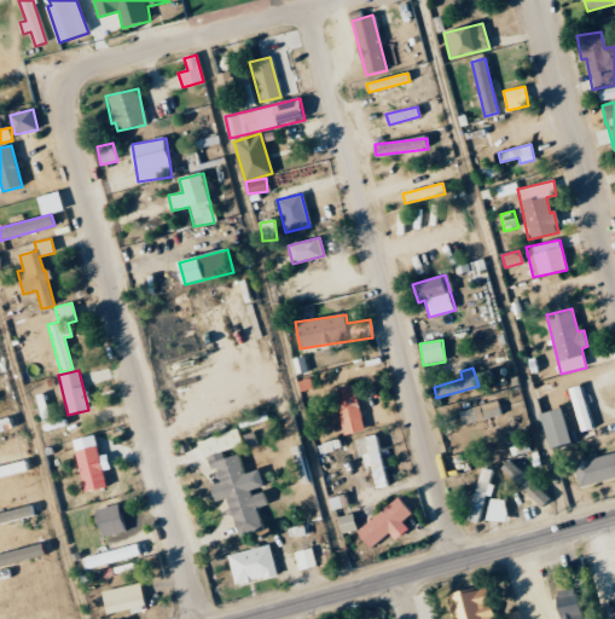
[(342,435),(363,432),(354,385),(334,389),(342,435)]
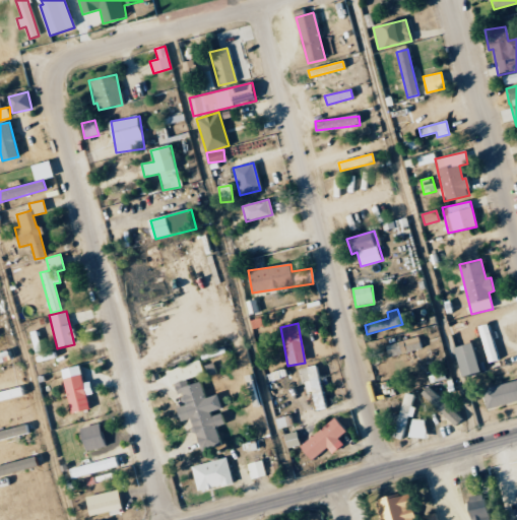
[(489,363),(498,360),(488,324),(477,327),(489,363)]
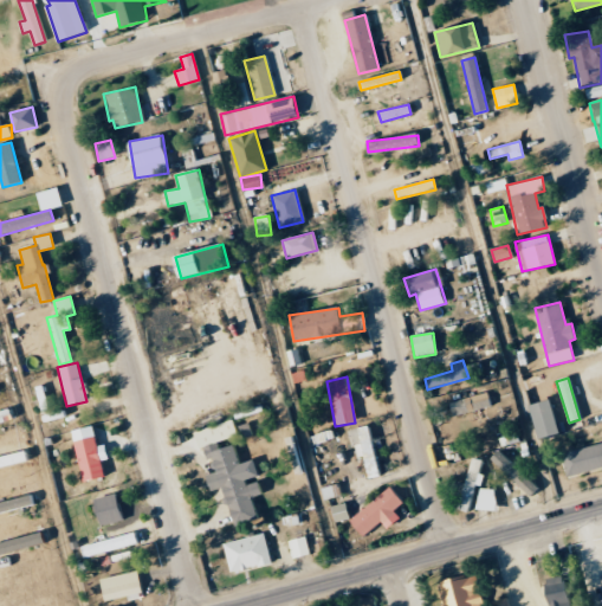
[(448,403),(453,417),(491,406),(486,392),(448,403)]
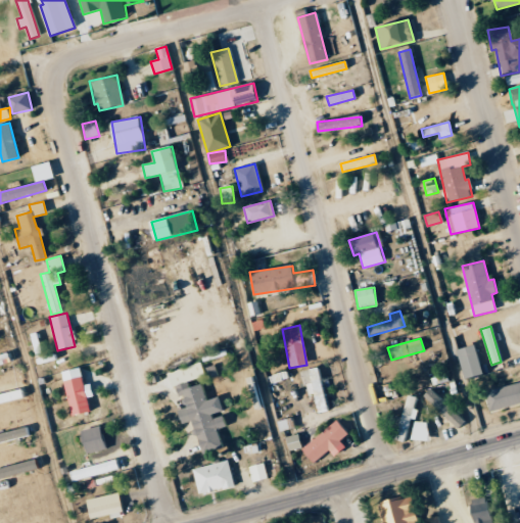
[(0,366),(11,363),(7,352),(0,354),(0,366)]
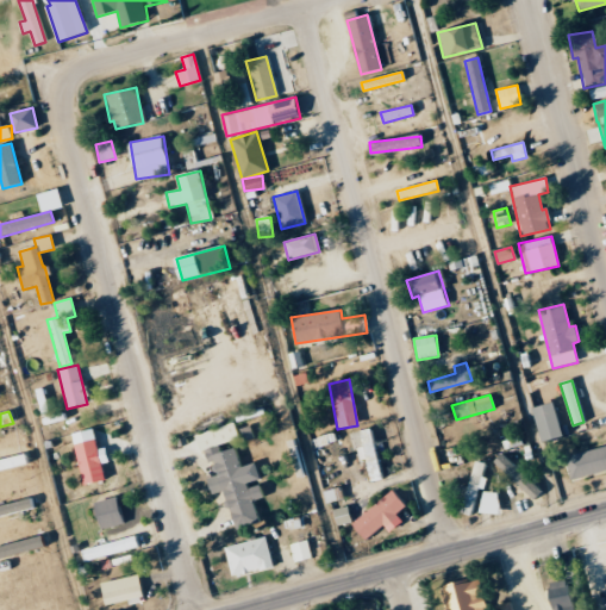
[(193,435),(198,452),(206,450),(213,477),(207,478),(212,495),(224,491),(235,531),(260,524),(252,500),(263,498),(260,483),(260,481),(255,464),(239,467),(235,448),(208,456),(206,449),(238,440),(233,423),(193,435)]
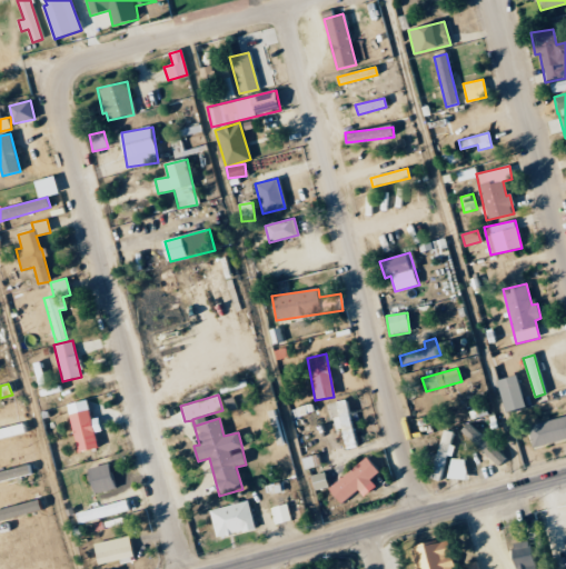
[(69,403),(77,452),(98,449),(96,431),(101,431),(99,418),(90,419),(87,400),(69,403)]
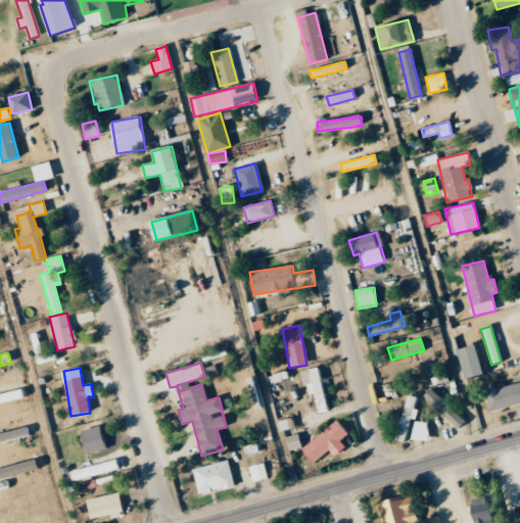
[(314,394),(318,413),(328,411),(319,368),(301,371),(306,395),(314,394)]
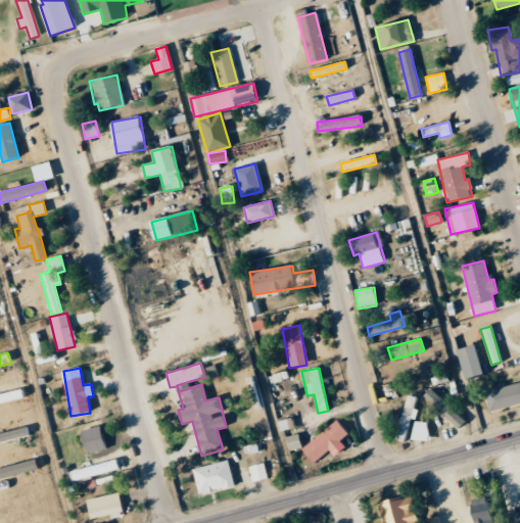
[(489,412),(519,403),(519,382),(484,392),(489,412)]
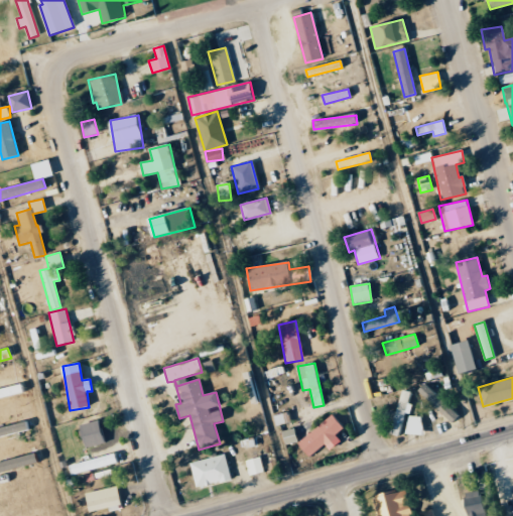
[(410,392),(400,390),(391,434),(399,436),(404,413),(409,414),(411,404),(408,403),(410,392)]
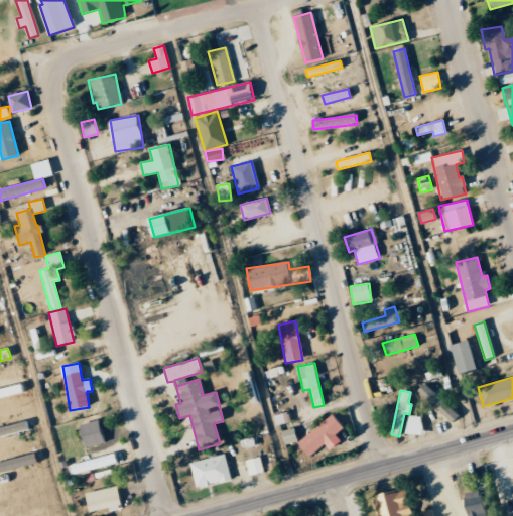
[(440,412),(446,403),(430,393),(425,403),(440,412)]
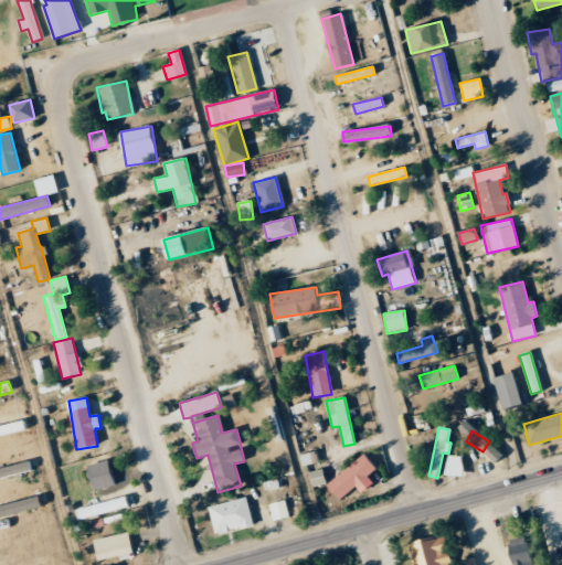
[(356,487),(361,493),(373,483),(368,476),(377,469),(364,455),(326,484),(339,500),(356,487)]
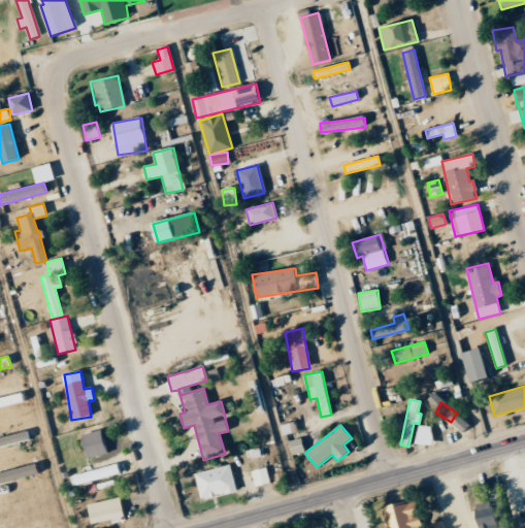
[(415,444),(430,446),(432,427),(417,425),(415,444)]
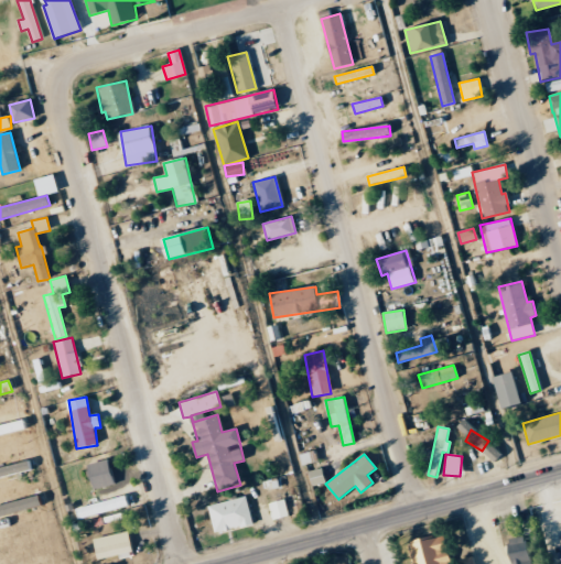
[(87,465),(94,490),(115,485),(108,459),(87,465)]
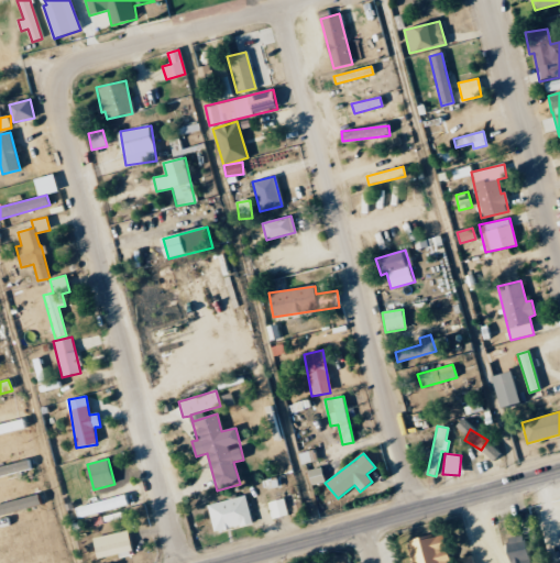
[(0,476),(31,471),(29,461),(0,465),(0,476)]
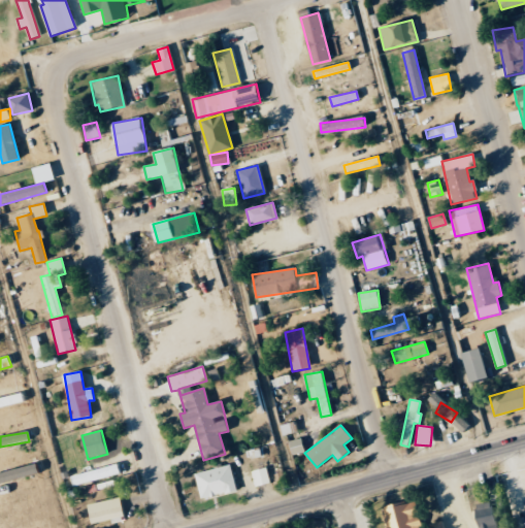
[(292,455),(304,452),(301,438),(289,441),(292,455)]
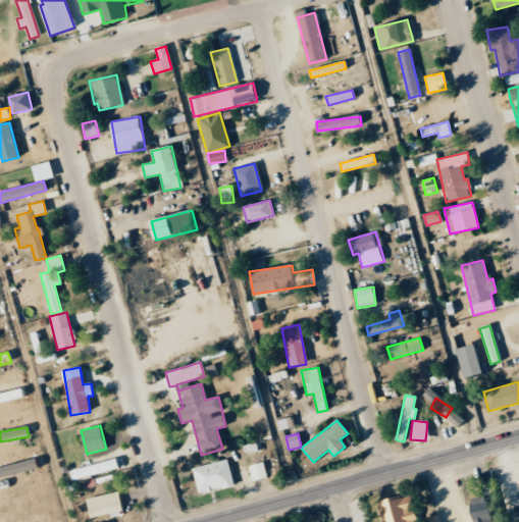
[(192,468),(199,494),(234,484),(227,459),(192,468)]
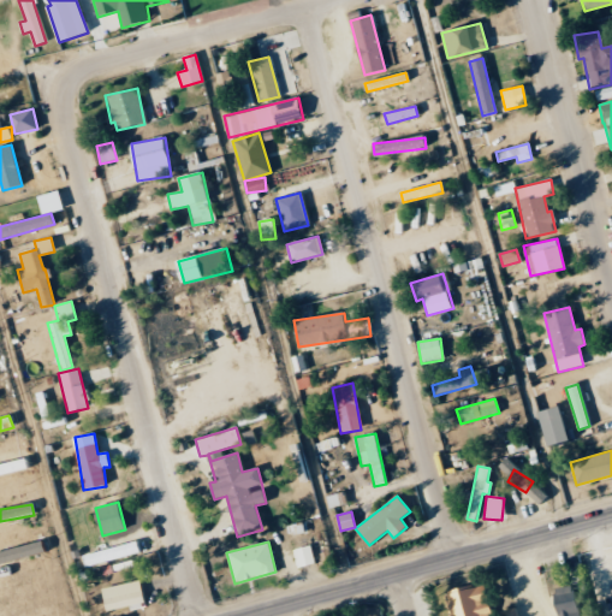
[(83,554),(85,564),(140,556),(137,544),(83,554)]
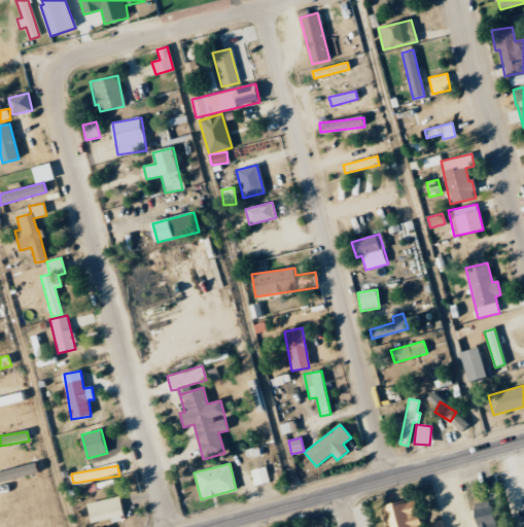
[(253,486),(269,482),(264,466),(249,470),(253,486)]
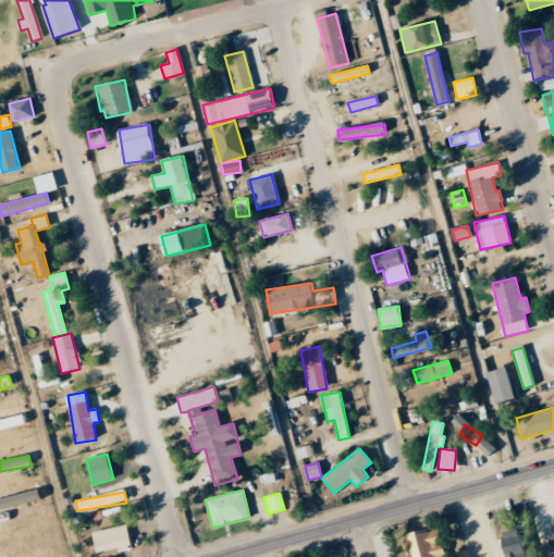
[(90,532),(96,555),(130,547),(125,524),(90,532)]
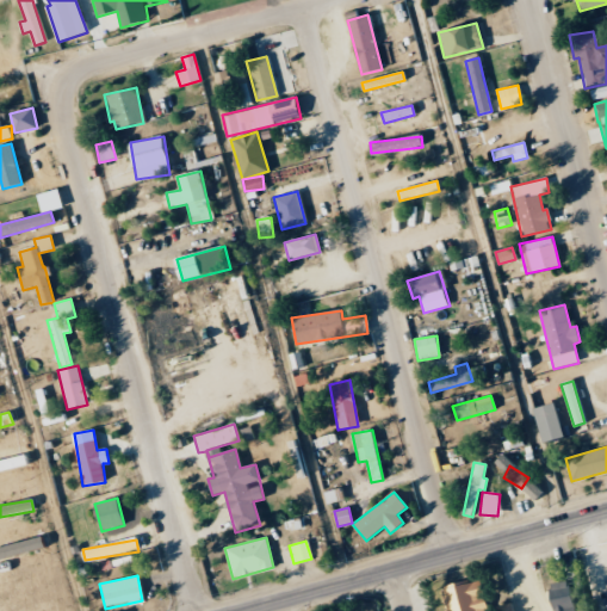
[(512,610),(511,603),(497,606),(497,610),(488,610),(485,599),(481,591),(478,579),(450,585),(440,591),(444,610),(512,610)]
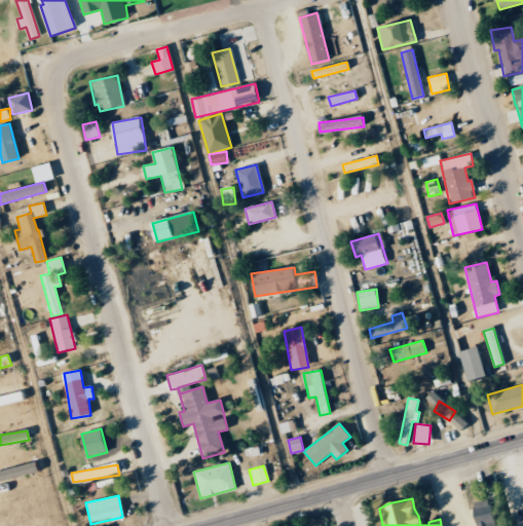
[(473,502),(476,525),(494,525),(491,500),(473,502)]
